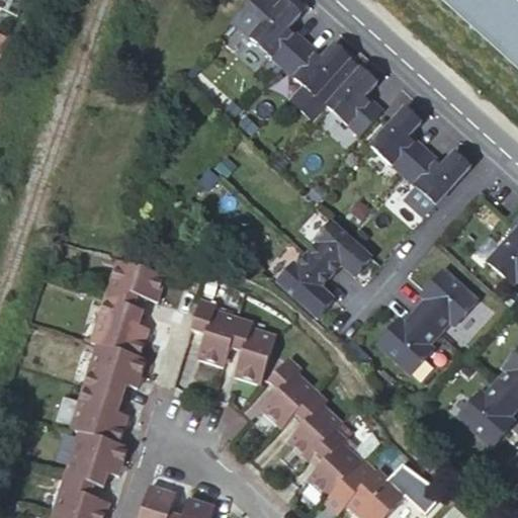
[(0,0),(0,5),(18,12),(22,0),(0,0)]
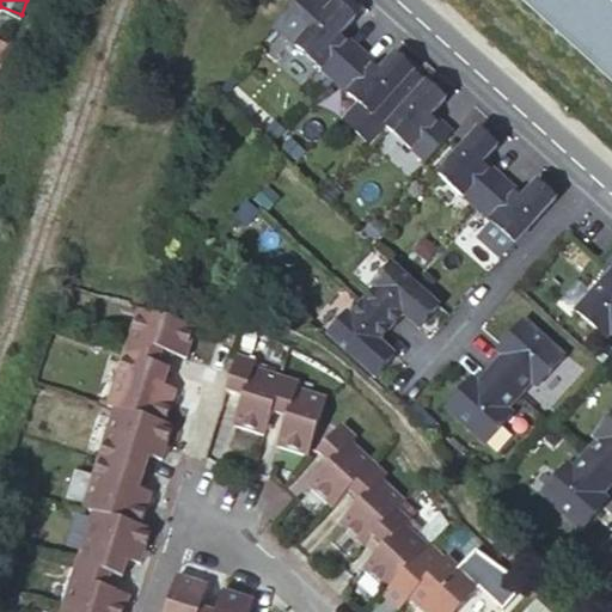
[(611,0),(519,0),(611,83),(611,0)]
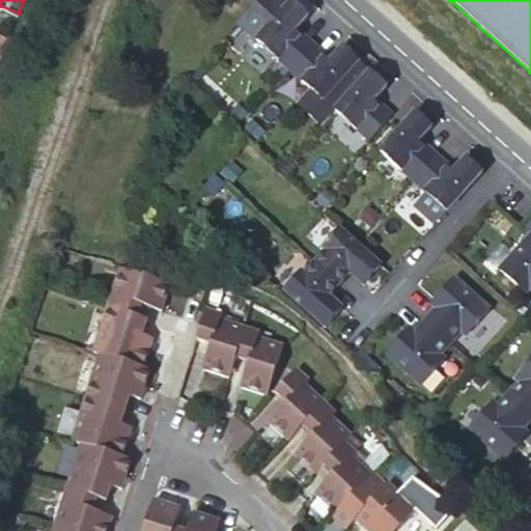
[(292,72),(314,49),(297,32),(311,18),(298,5),(262,43),(292,72)]
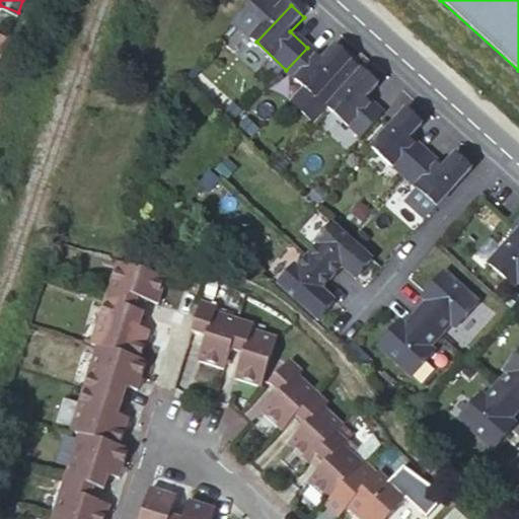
[(307,48),(286,70),(315,97),(350,61),(338,49),(323,63),(307,48)]
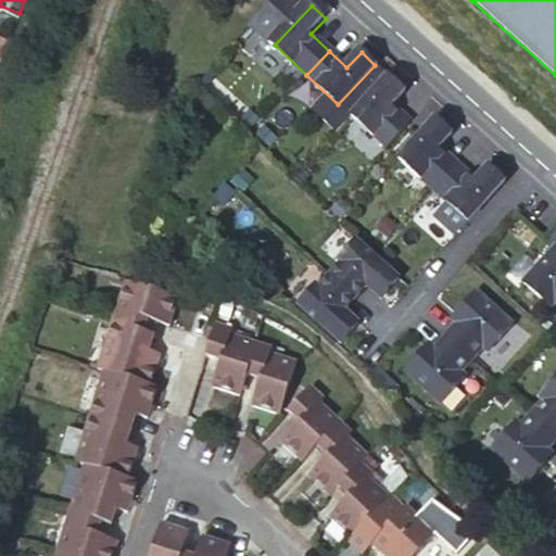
[(391,77),(353,117),(388,150),(409,126),(392,109),(407,93),(391,77)]
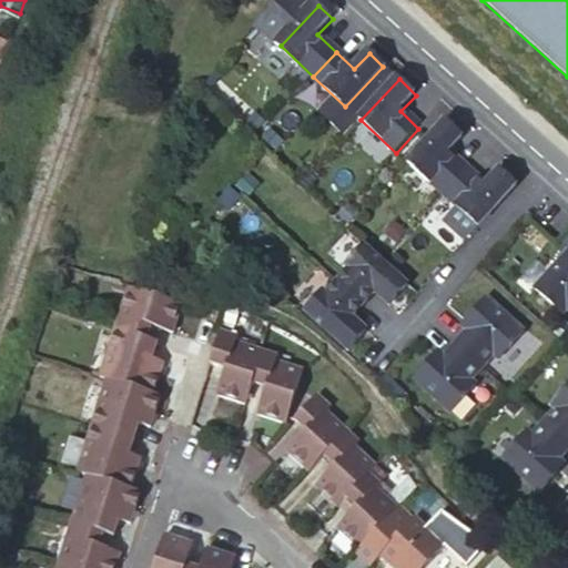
[(408,163),(444,195),(467,171),(449,153),(464,138),(447,122),(408,163)]
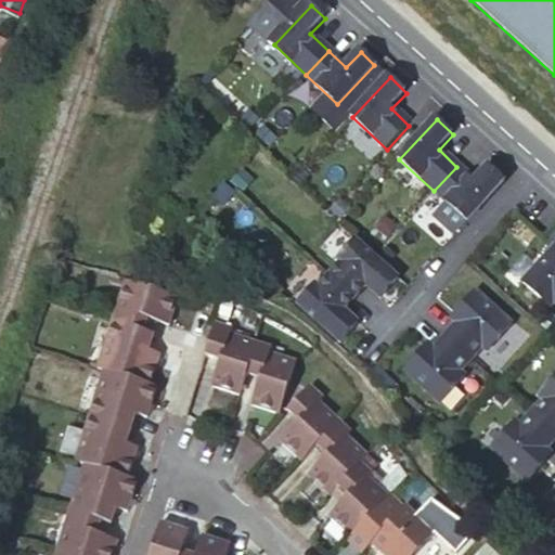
[(241,120),(232,129),(243,139),(250,130),(241,120)]
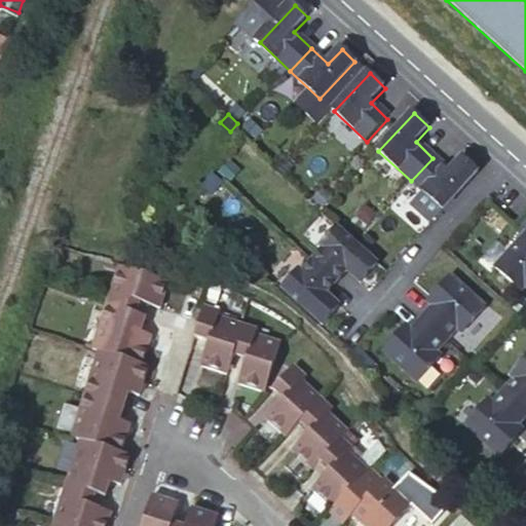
[(433,158),(411,181),(425,194),(412,208),(431,224),(444,212),(480,174),(463,159),(450,174),(433,158)]
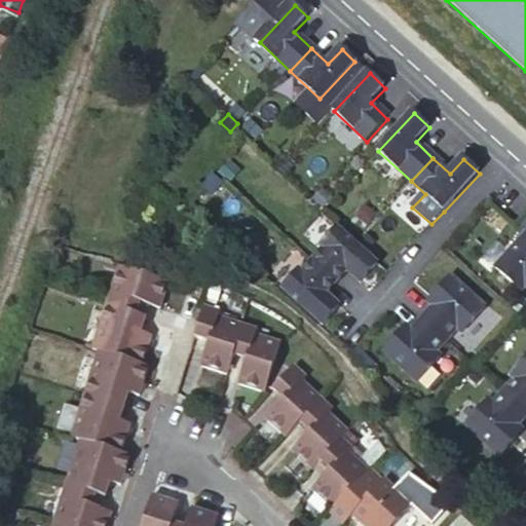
[(321,249),(310,260),(334,282),(345,270),(349,265),(363,277),(375,263),(352,242),(335,227),(317,246),(321,249)]
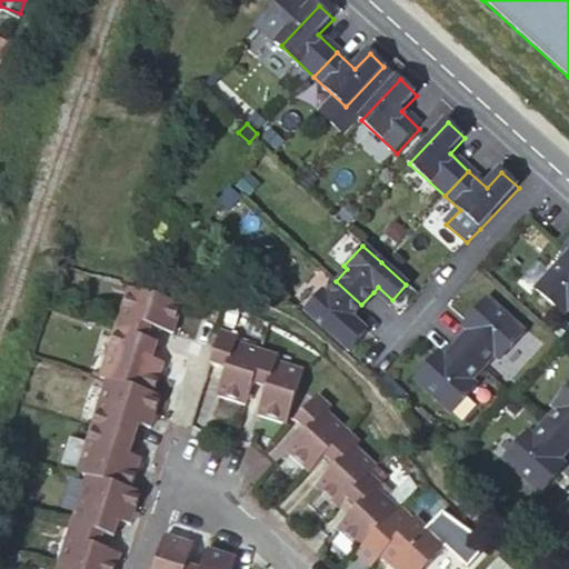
[(568,311),(568,255),(538,288),(566,315),(568,311)]
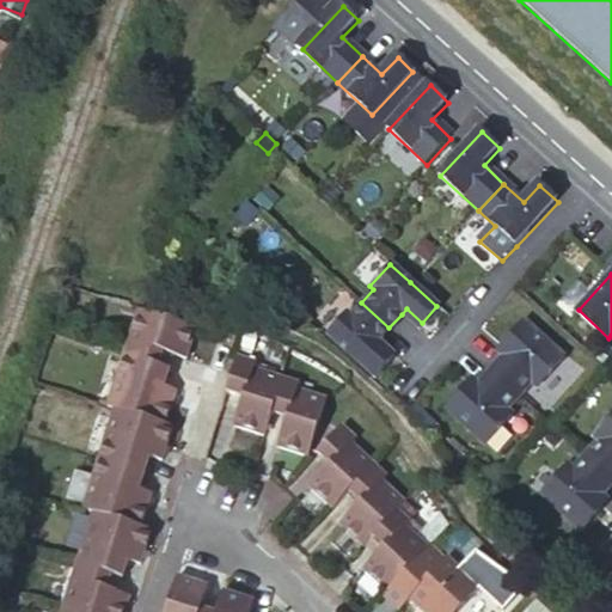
[(389,328),(361,303),(349,317),(346,313),(325,336),(372,377),(386,361),(371,347),(377,341),(389,328)]
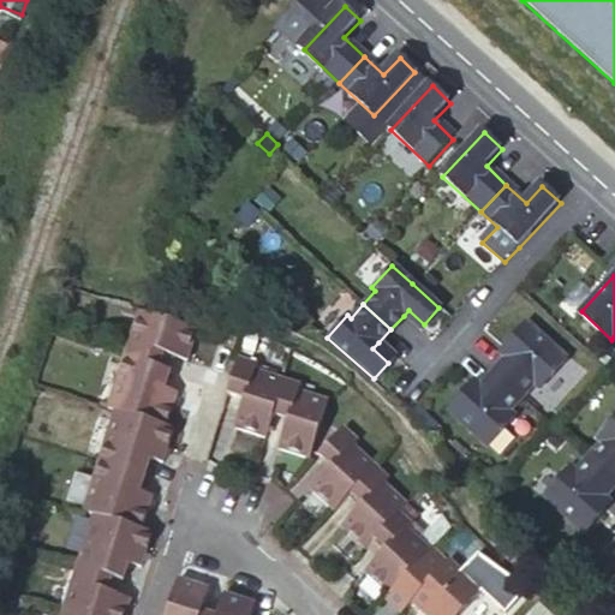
[(408,310),(404,316),(419,330),(424,324),(408,310)]
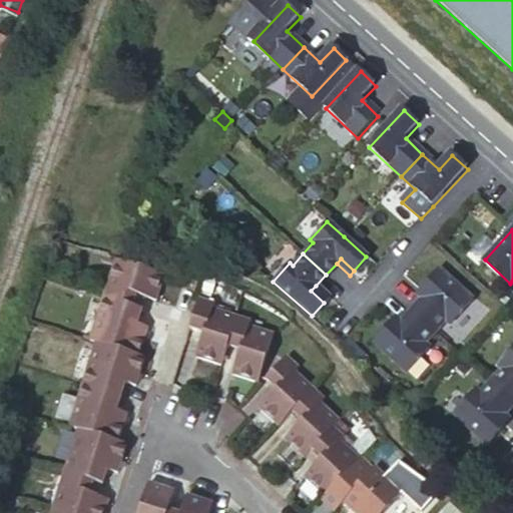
[(164,275),(116,260),(88,343),(93,344),(83,374),(124,386),(133,390),(143,359),(137,358),(146,329),(137,326),(141,312),(132,309),(136,297),(154,303),(164,275)]
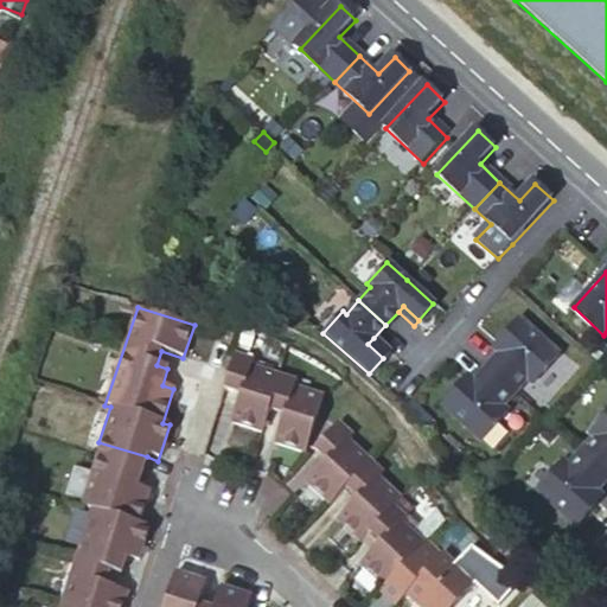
[(498,350),(485,364),(515,391),(522,383),(526,378),(530,382),(558,351),(519,315),(503,333),(509,339),(498,350)]
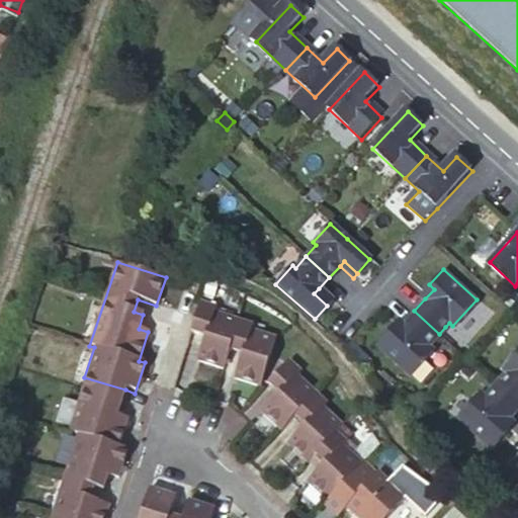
[(429,284),(421,293),(425,298),(434,289),(429,284)]
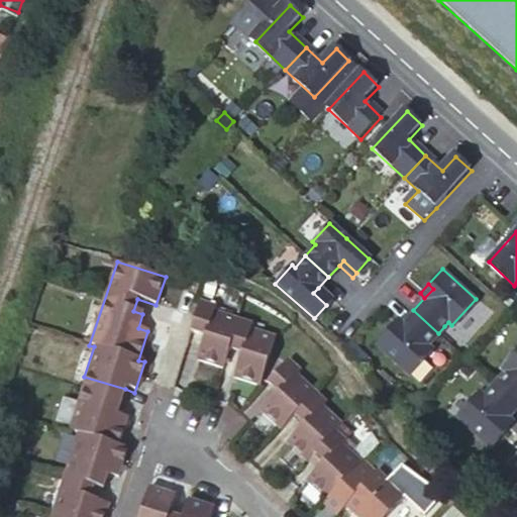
[(313,293),(326,305),(331,300),(318,288),(313,293)]
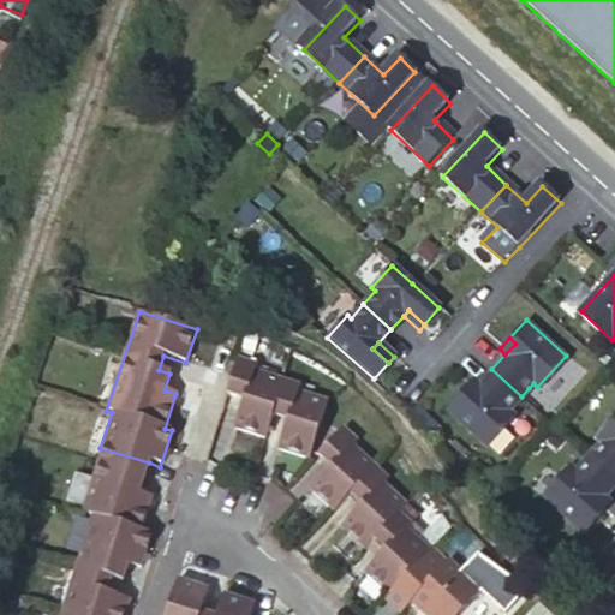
[(308,459),(327,399),(298,389),(299,383),(255,369),(256,364),(238,358),(226,392),(244,398),(234,428),(266,437),(273,416),(286,419),(278,449),(308,459)]
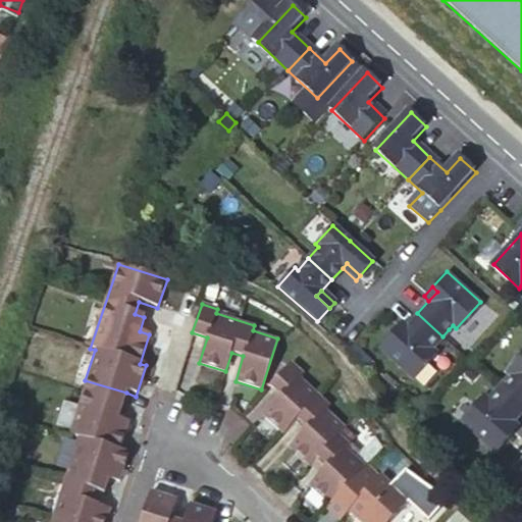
[(442,336),(417,313),(406,326),(397,335),(392,331),(378,347),(412,377),(435,351),(432,348),(442,336)]
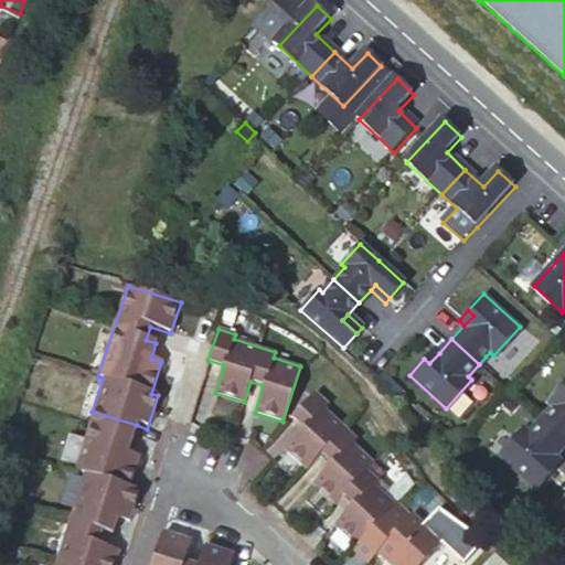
[(434,349),(424,359),(429,363),(439,353),(434,349)]
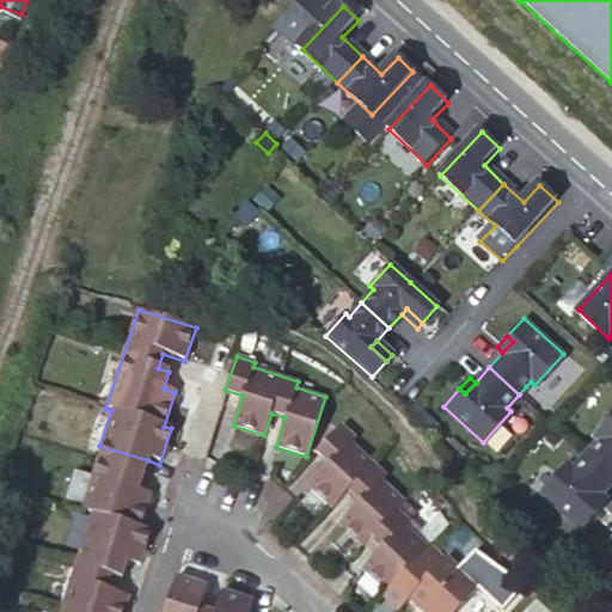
[(519,395),(526,402),(533,393),(526,386),(519,395)]
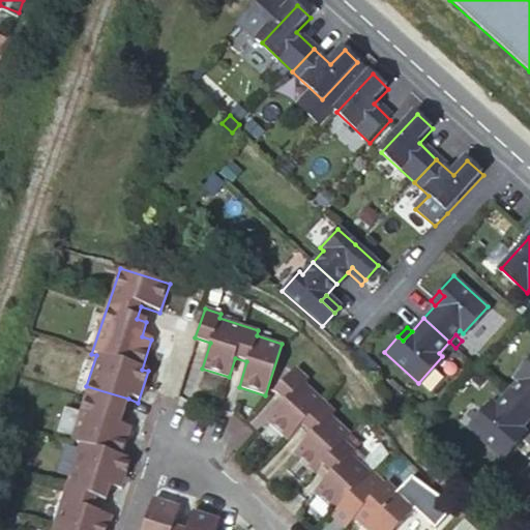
[(507,393),(529,414),(529,359),(513,378),(518,382),(507,393)]
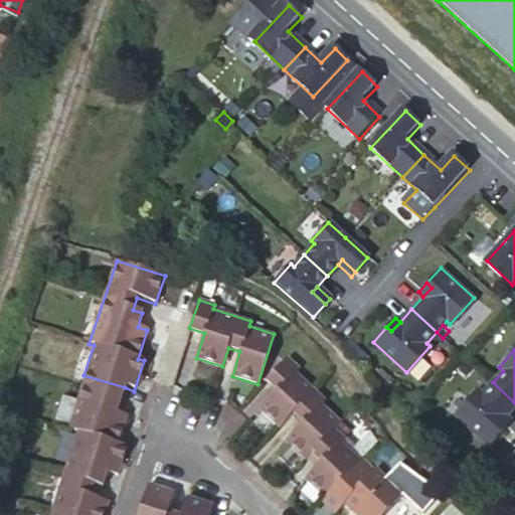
[(465,357),(476,367),(483,360),(472,350),(465,357)]
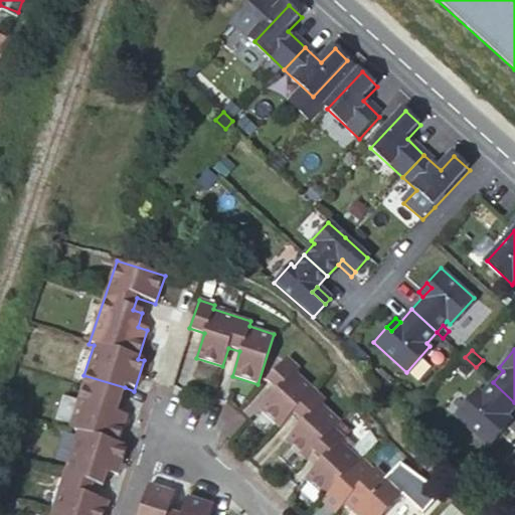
[(260,411),(274,423),(309,384),(298,373),(302,369),(290,358),(268,381),(278,390),(260,411)]
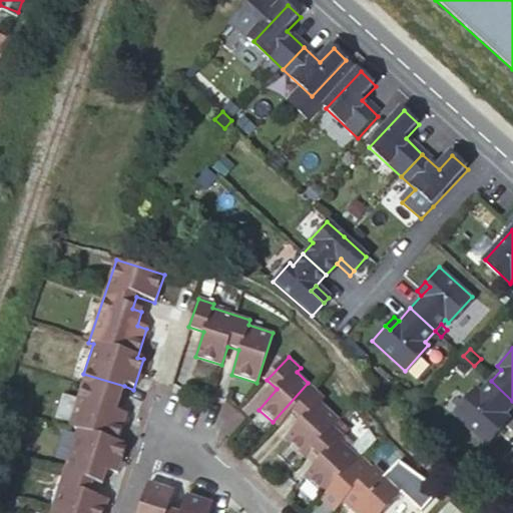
[(124,386),(83,374),(66,427),(75,430),(65,462),(104,475),(114,478),(125,445),(116,442),(125,415),(115,412),(124,386)]
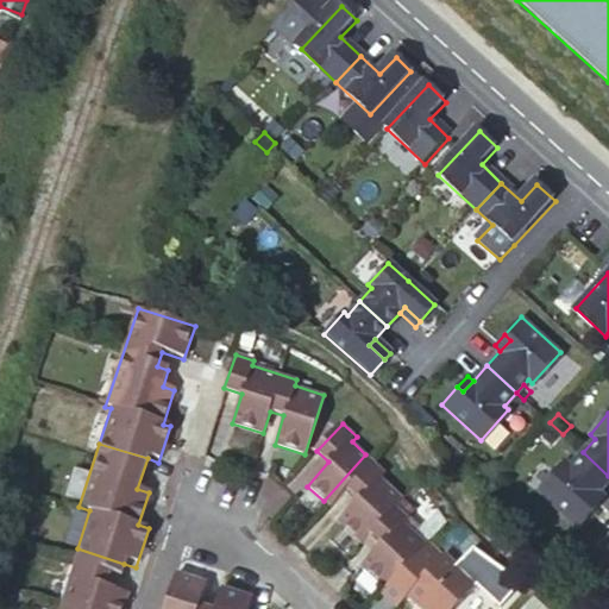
[(608,482),(608,476),(583,452),(571,466),(566,462),(539,493),(578,528),(595,510),(589,504),(600,493),(608,482)]
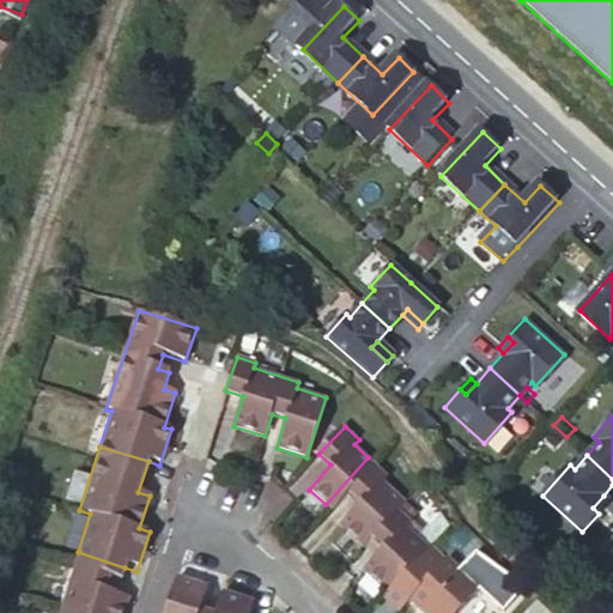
[(368,457),(326,504),(333,510),(349,495),(360,504),(340,525),(364,546),(372,539),(383,548),(364,570),(387,590),(430,545),(407,526),(418,513),(384,483),(389,475),(368,457)]
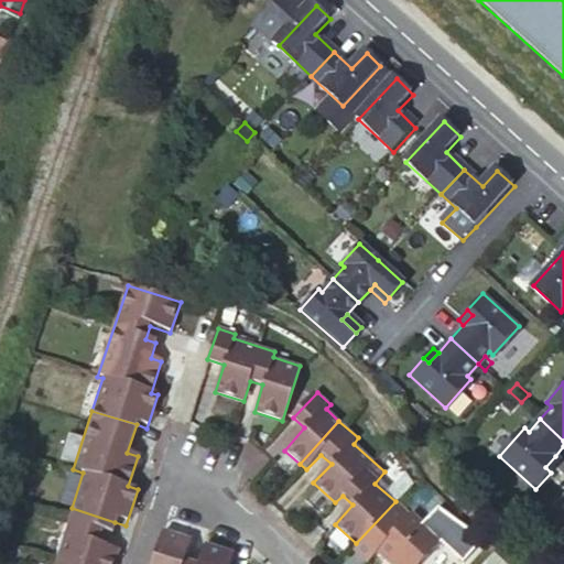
[(555,456),(545,467),(551,473),(561,461),(555,456)]
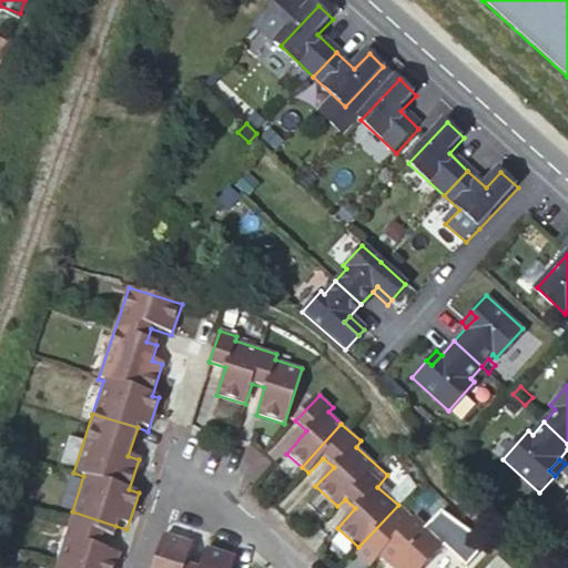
[(399,503),(398,505),(358,547),(354,551),(369,566),(379,556),(393,567),(422,567),(446,543),(416,514),(414,516),(399,503)]
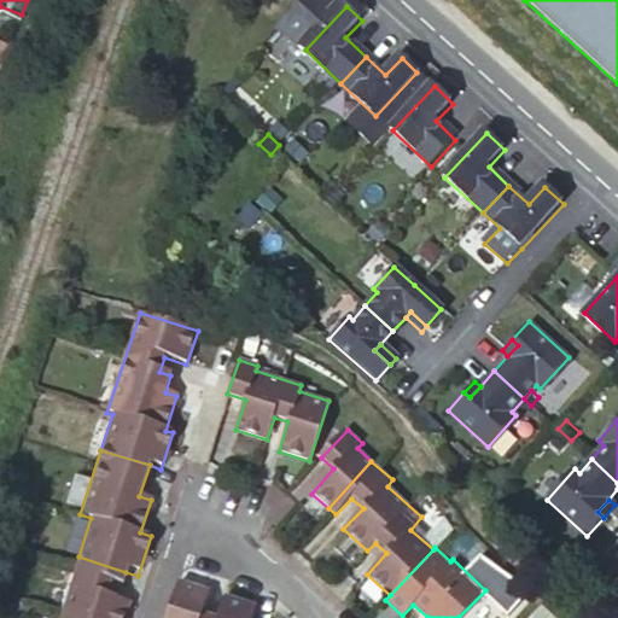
[(58,617),(124,617),(128,608),(104,600),(109,584),(121,588),(126,572),(79,557),(58,617)]
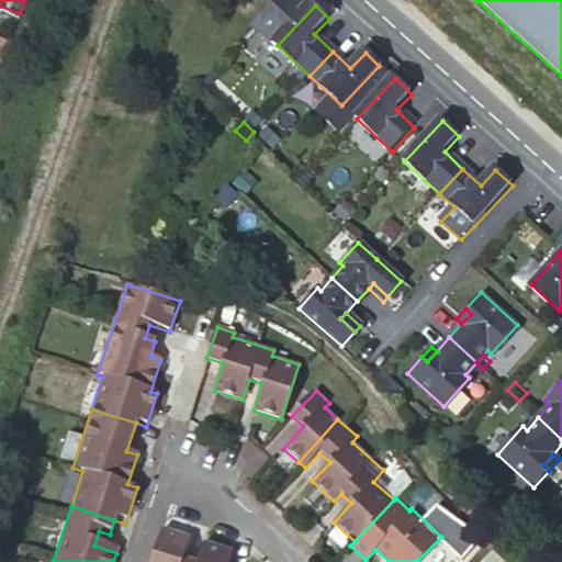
[(231,561),(234,551),(205,541),(199,561),(187,558),(192,538),(163,528),(152,561),(231,561)]
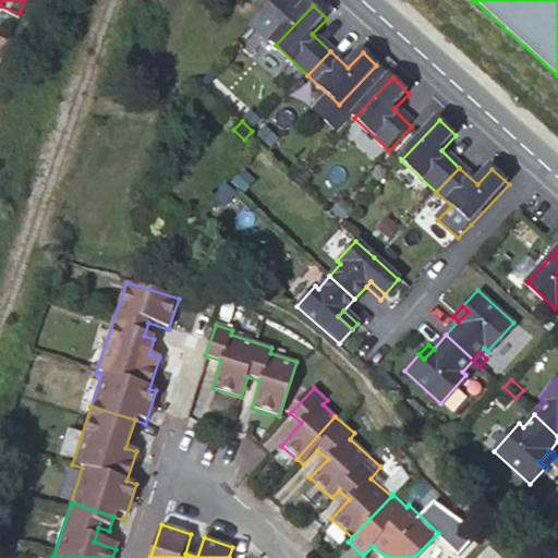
[(497,557),(487,548),(477,557),(497,557)]
